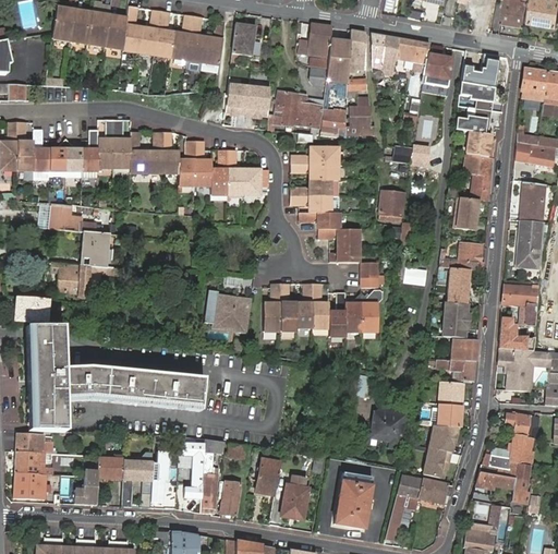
[(91,12),(86,41),(104,45),(108,14),(108,12),(109,5),(99,4),(99,1),(100,0),(93,0),(91,9),(91,12)]
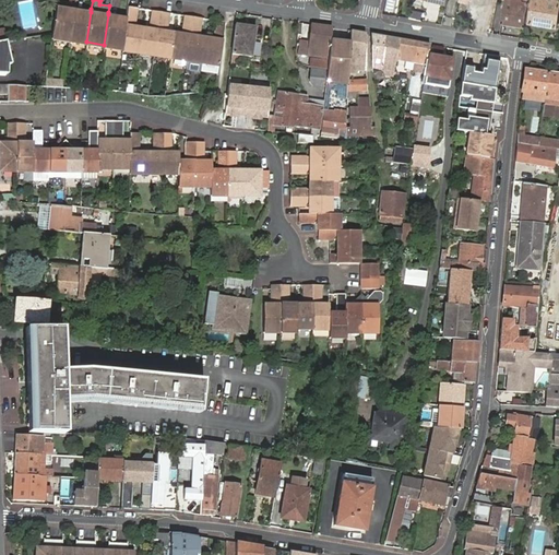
[(428,0),(425,13),(438,18),(443,1),(440,0),(428,0)]
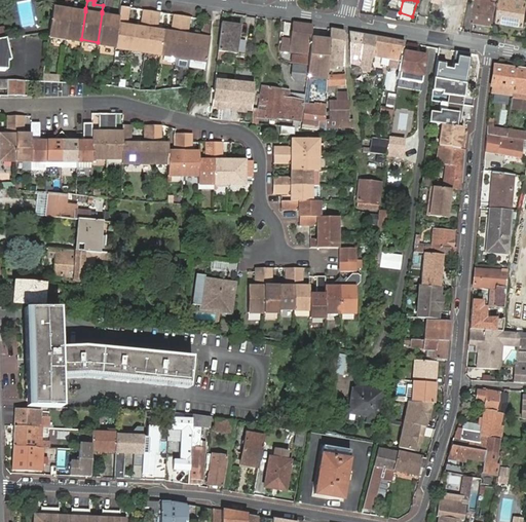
[(445,0),(433,0),(430,11),(443,12),(445,0)]
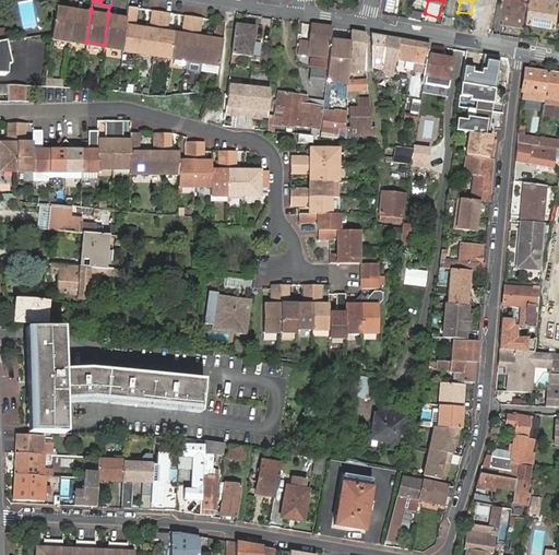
[(526,23),(530,0),(506,0),(502,19),(526,23)]
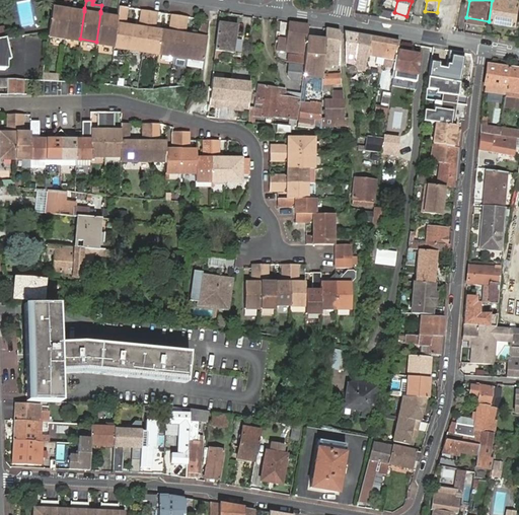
[(518,9),(518,0),(495,0),(493,17),(517,21),(518,9)]
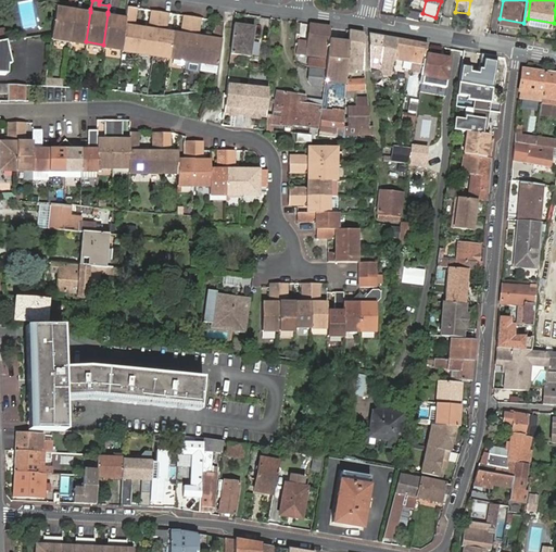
[(136,3),(128,2),(126,14),(123,47),(137,49),(140,24),(131,23),(135,20),(136,3)]
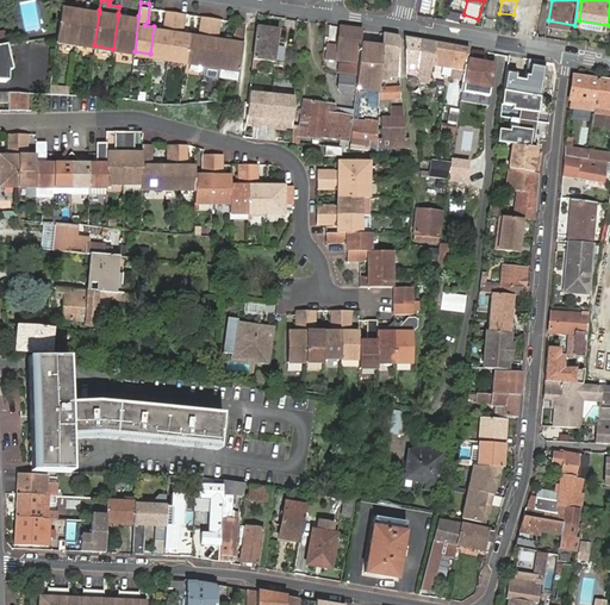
[(61,4),(57,33),(56,41),(75,43),(80,10),(68,8),(69,5),(61,4)]
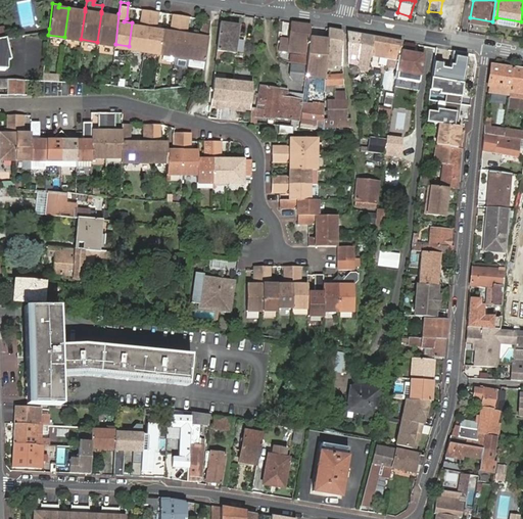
[(132,22),(129,46),(144,48),(148,25),(148,21),(150,6),(141,5),(139,19),(140,25),(132,22)]
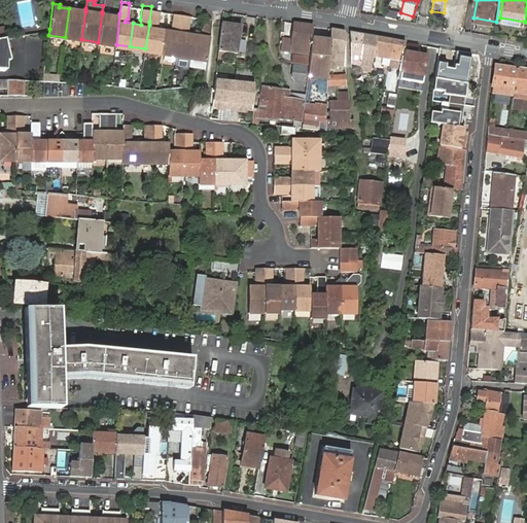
[(145,48),(161,51),(165,28),(155,27),(159,23),(161,7),(151,6),(149,22),(149,25),(145,48)]
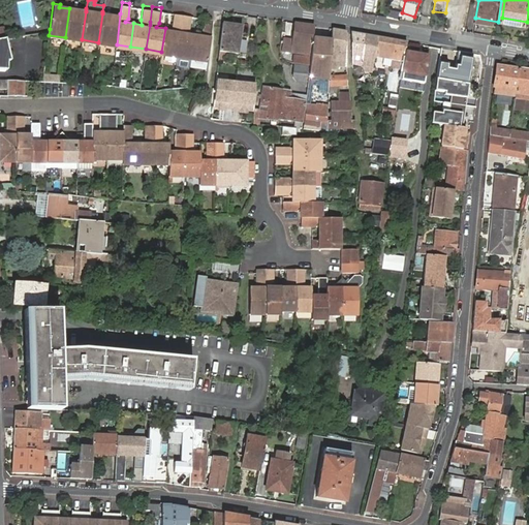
[(69,8),(65,37),(82,39),(86,11),(86,8),(80,7),(79,10),(69,8)]
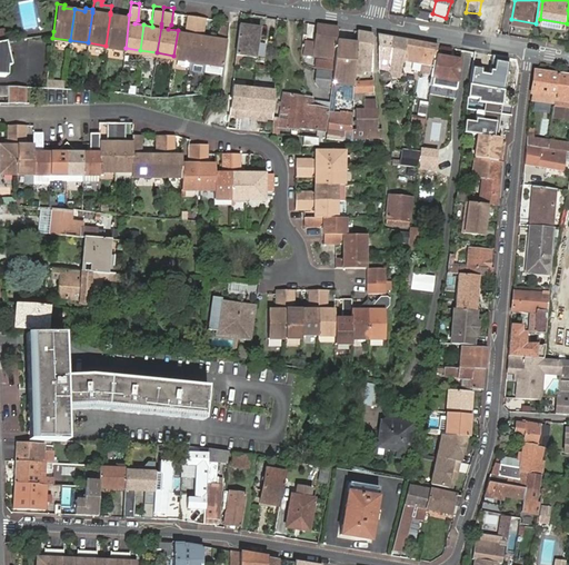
[(173,56),(190,58),(198,12),(188,10),(185,27),(187,31),(178,30),(173,56)]
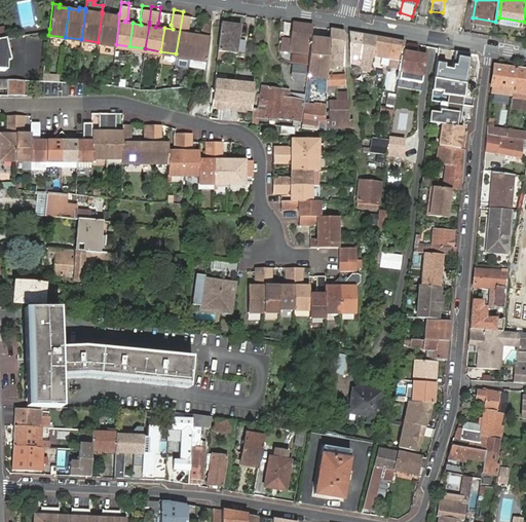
[(176,53),(192,56),(195,33),(186,32),(190,28),(192,12),(183,11),(176,53)]
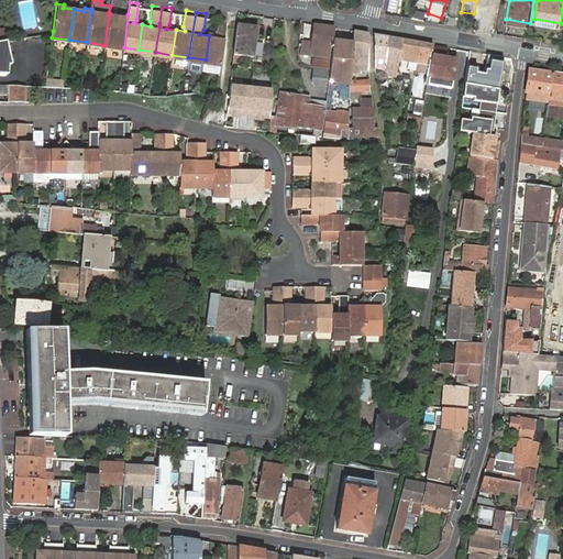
[(124,47),(128,14),(120,13),(119,17),(109,14),(105,45),(124,47)]
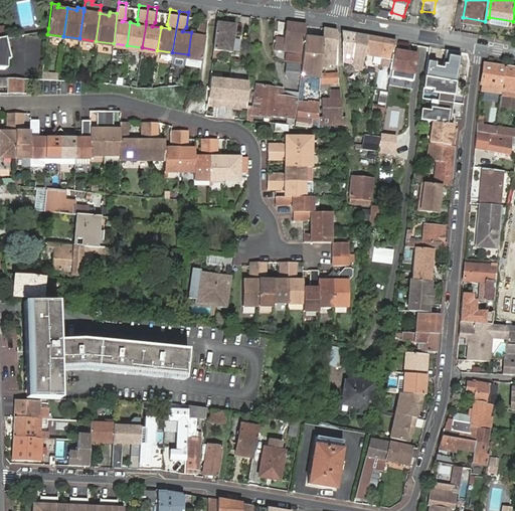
[(202,56),(209,16),(200,14),(198,29),(200,33),(191,32),(188,54),(202,56)]
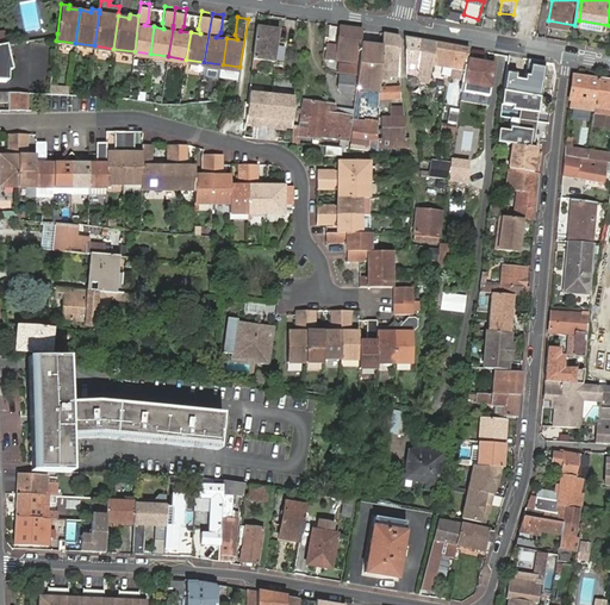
[(280,27),(259,24),(254,57),(262,58),(275,61),(280,27)]
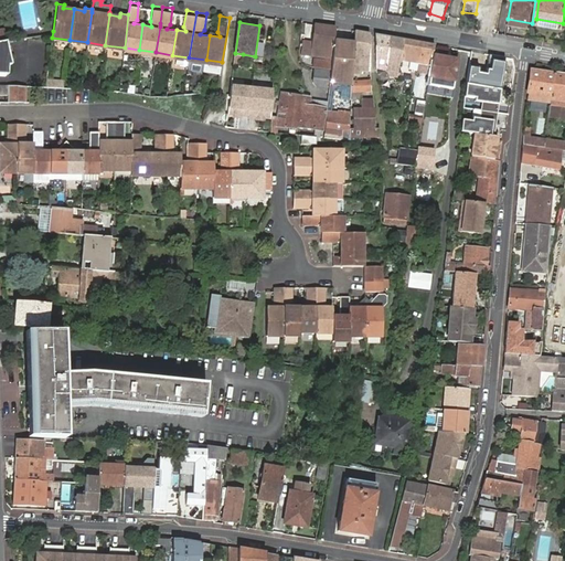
[(334,38),(336,25),(316,22),(313,41),(311,52),(332,54),(334,38)]
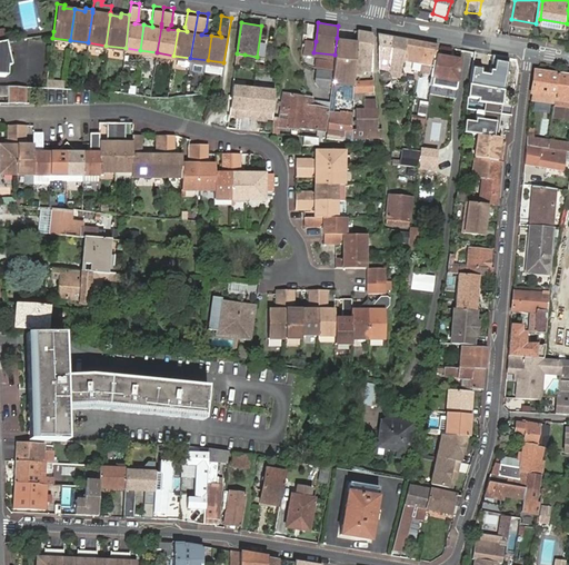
[(375,62),(372,31),(358,29),(357,40),(356,67),(363,68),(376,69),(375,62)]
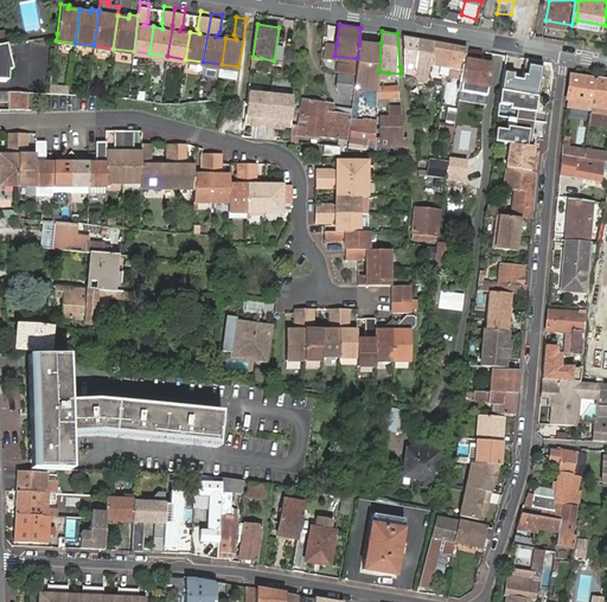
[(416,72),(420,37),(403,34),(407,72),(409,85),(419,84),(417,78),(416,72)]
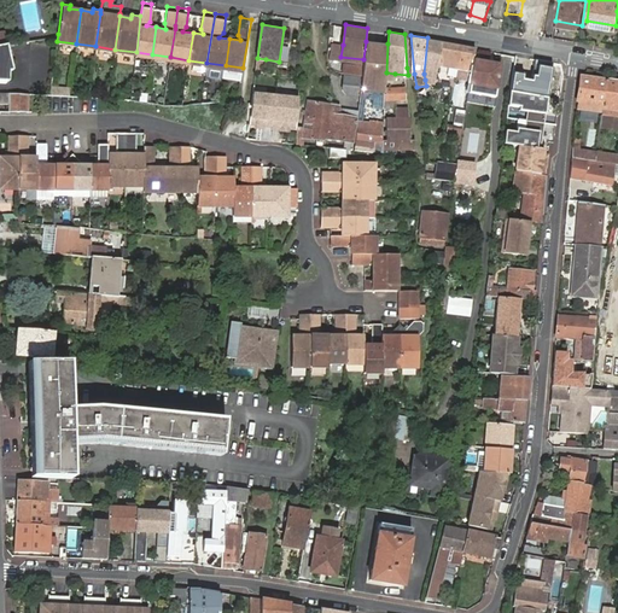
[(473,59),(476,46),(427,38),(424,74),(425,80),(436,82),(439,62),(461,65),(460,74),(471,76),(472,66),(473,59)]
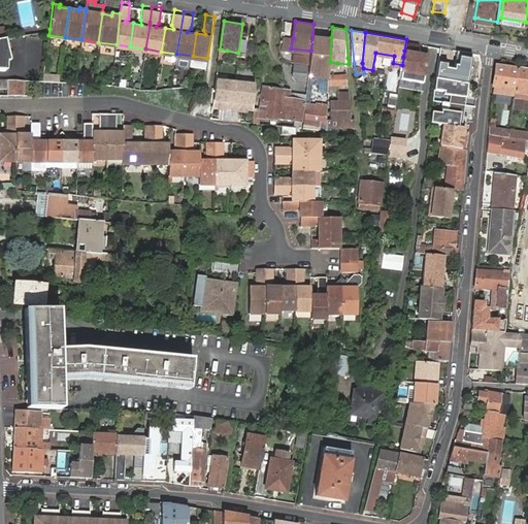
[(8,34),(6,35),(4,35),(0,36),(0,66),(10,67),(10,60),(12,59),(8,34)]
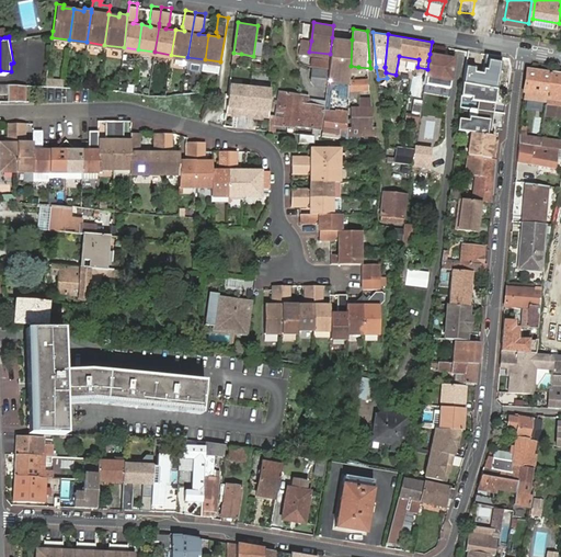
[(352,40),(332,37),(330,54),(329,57),(328,70),(325,83),(338,84),(338,80),(350,81),(350,78),(351,66),(352,40)]
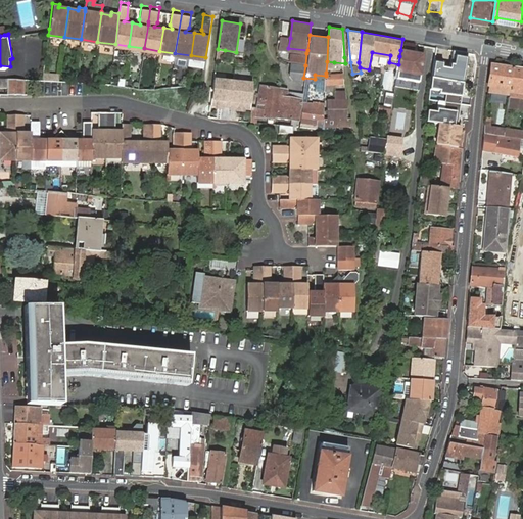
[(279,47),(288,48),(290,38),(279,36),(279,47)]
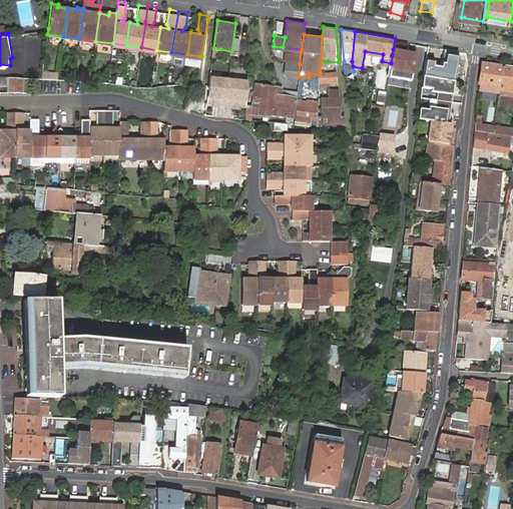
[(220,49),(213,48),(212,57),(219,58),(220,49)]
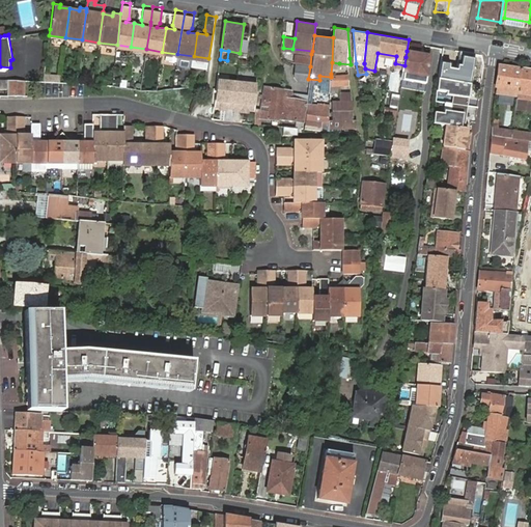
[(297,78),(308,79),(310,66),(311,54),(294,51),(292,60),(296,61),(294,72),(297,78)]
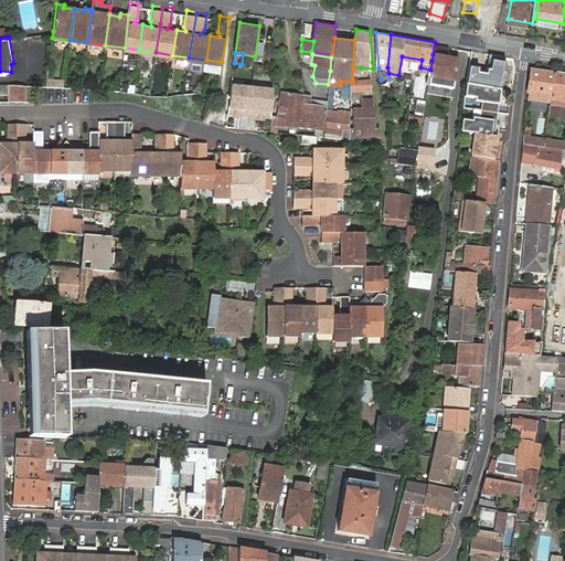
[(430,70),(428,91),(432,92),(434,84),(435,75),(455,78),(457,57),(433,54),(432,61),(430,70)]
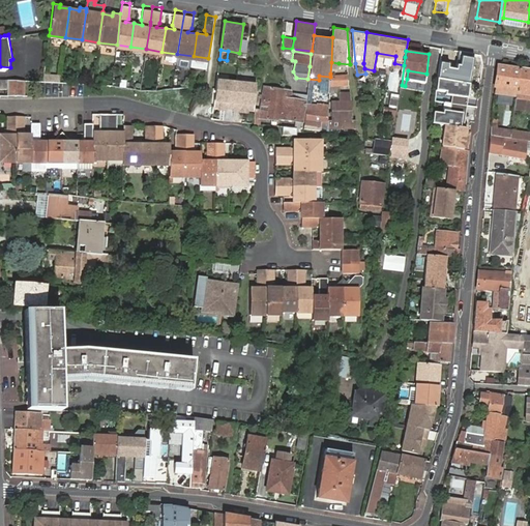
[(208,58),(194,56),(192,64),(206,66),(208,58)]
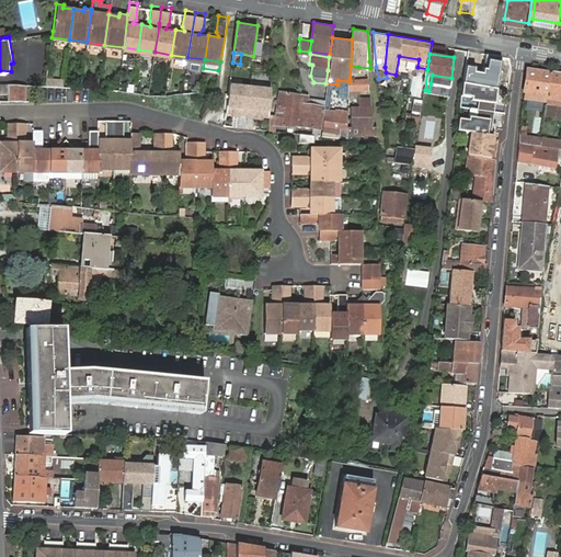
[(474,60),(467,59),(464,80),(472,81),(474,60)]
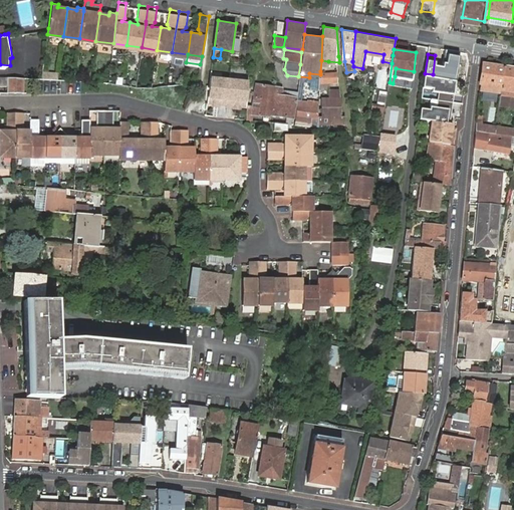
[(466,80),(469,59),(444,55),(444,56),(438,55),(437,61),(442,62),(440,76),(447,77),(456,78),(466,80)]
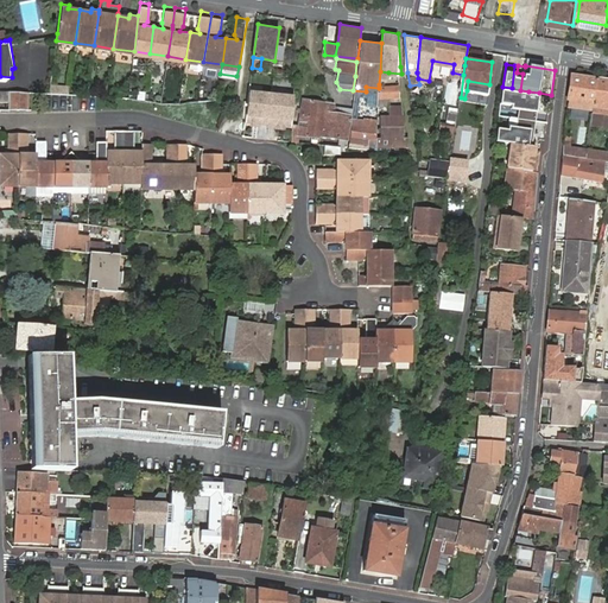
[(379,84),(388,84),(388,73),(380,71),(379,84)]
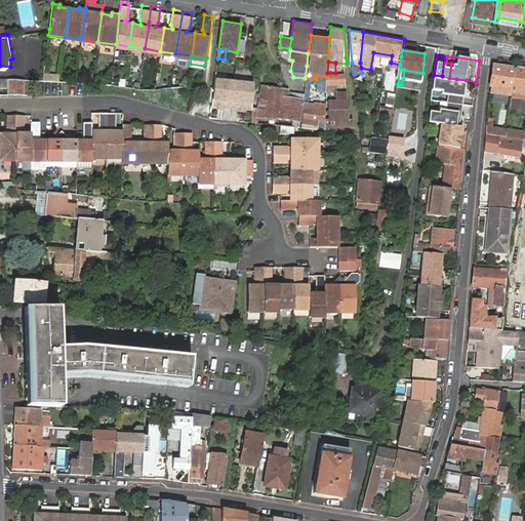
[(512,95),(516,67),(494,64),(490,91),(512,95)]
